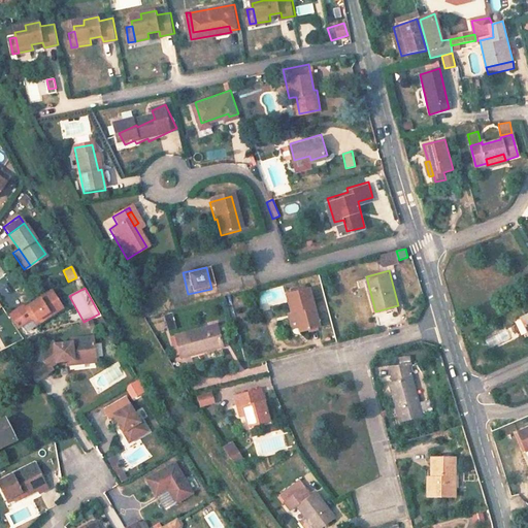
[(321,327),(309,290),(288,295),(293,315),(296,314),(301,333),(321,327)]
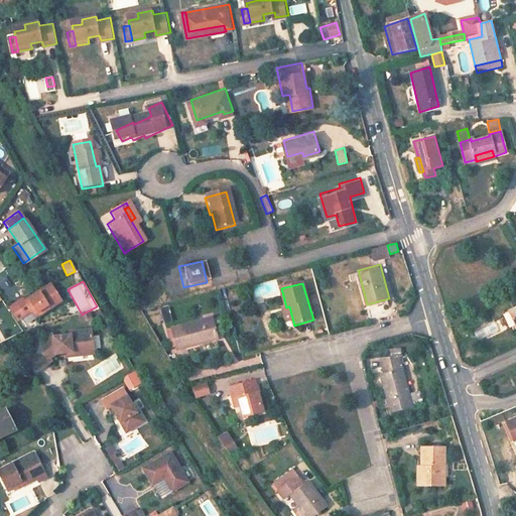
[(33,319),(60,304),(52,287),(24,302),(23,301),(15,306),(16,306),(10,310),(11,312),(17,321),(23,318),(24,320),(31,315),(33,319)]
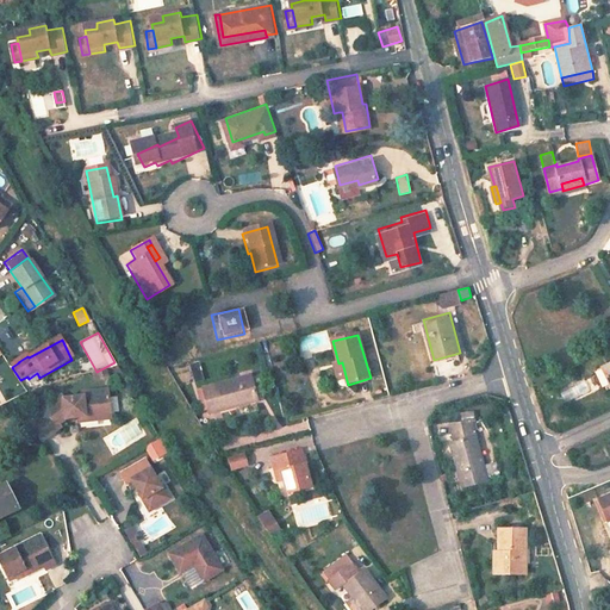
[(199,361),(191,363),(193,380),(201,378),(199,361)]
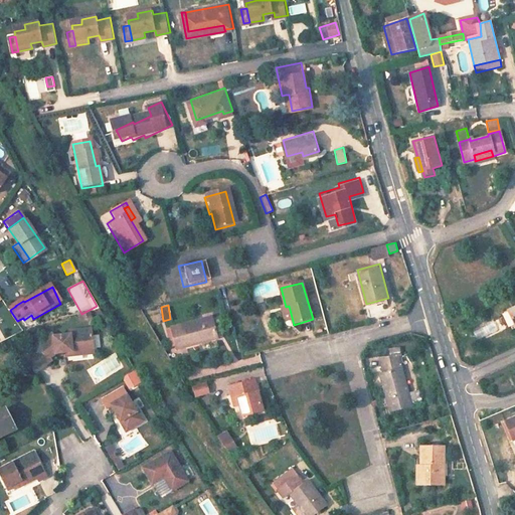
[(176,348),(215,337),(210,316),(170,327),(165,328),(171,345),(175,344),(176,348)]
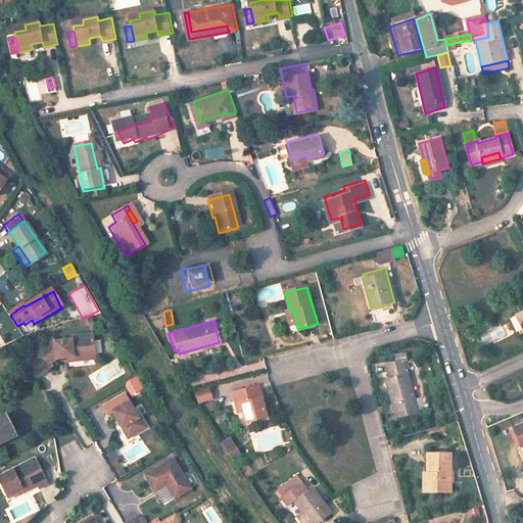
[(21,362),(34,376),(49,361),(47,358),(51,353),(57,351),(77,347),(72,332),(51,339),(37,345),(21,362)]
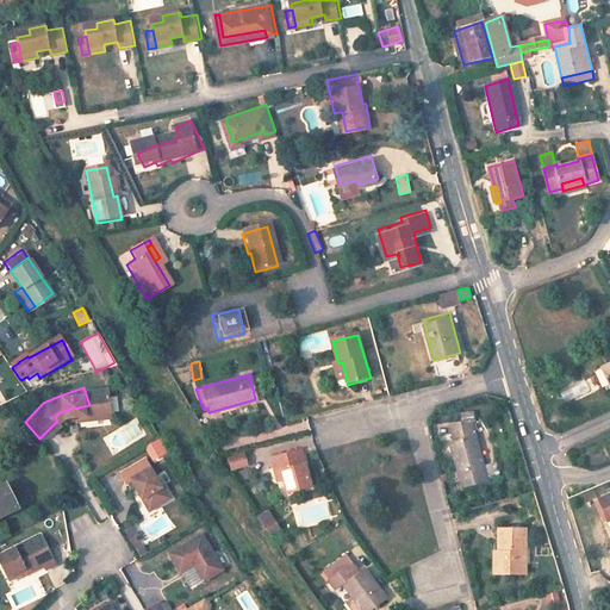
[(452,446),(464,487),(489,481),(478,440),(475,440),(471,423),(452,428),(456,444),(452,446)]
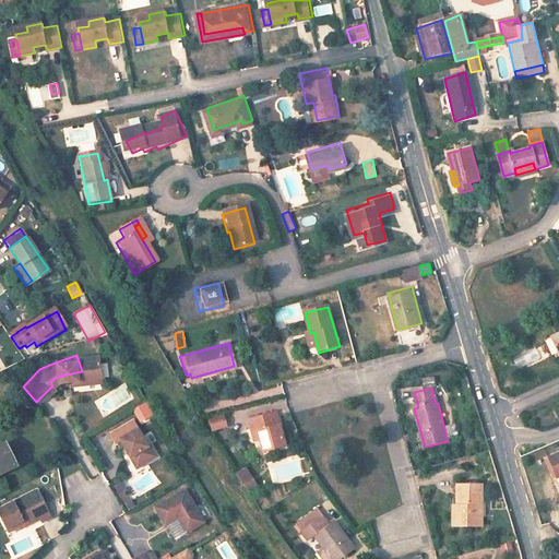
[(123,428),(134,447),(137,444),(143,455),(155,448),(149,437),(146,439),(132,413),(115,425),(119,432),(123,428)]
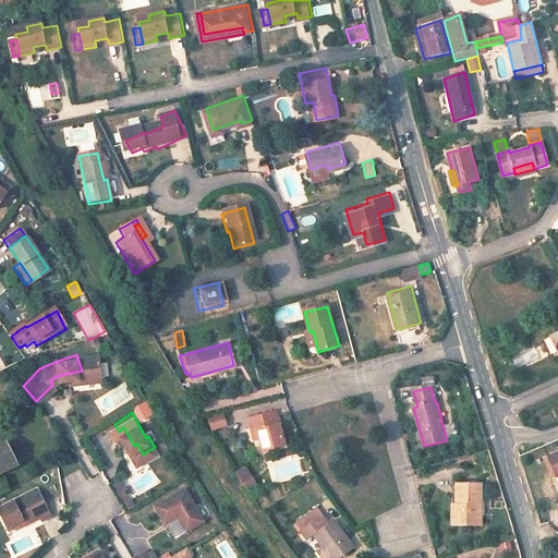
[(259,436),(263,450),(286,445),(277,412),(250,419),(252,431),(258,429),(259,436)]
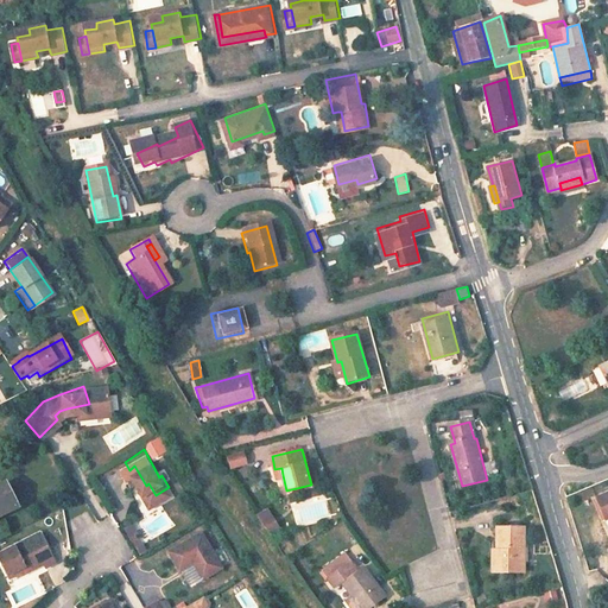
[(244,451),(228,455),(230,467),(246,462),(244,451)]
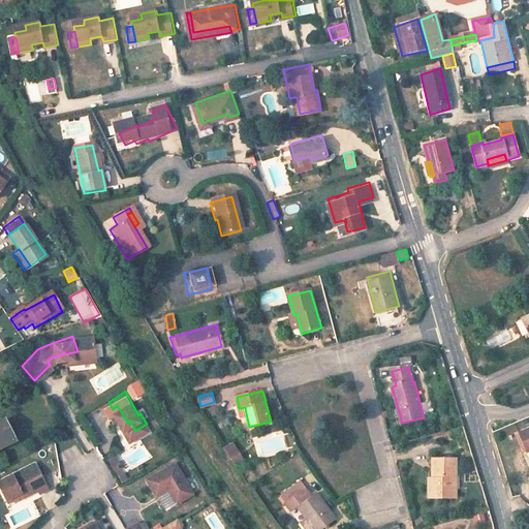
[(1,417),(0,417),(0,444),(11,438),(1,417)]
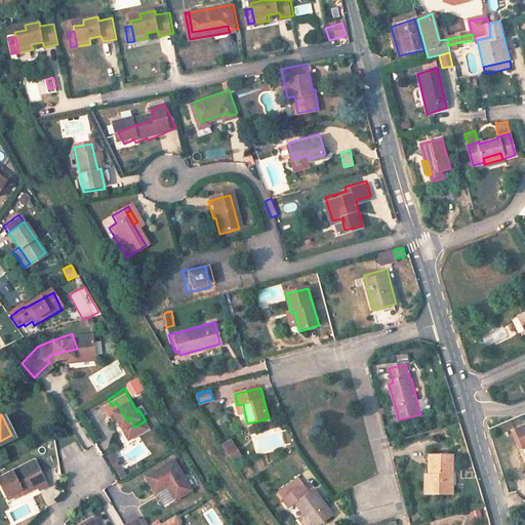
[(524,425),(516,429),(523,447),(524,446),(524,425)]
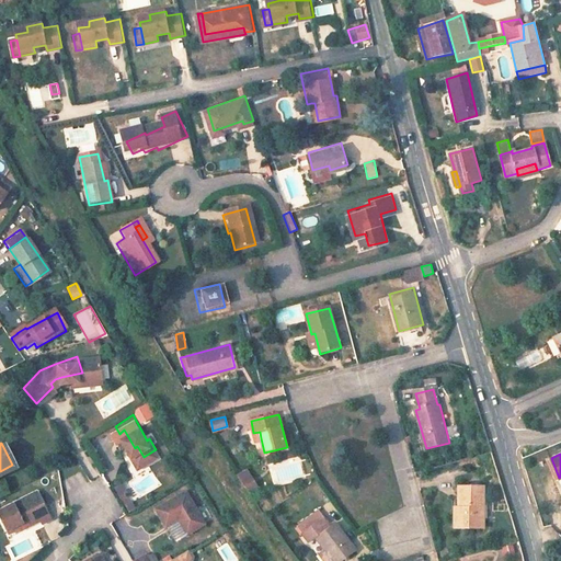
[(249,477),(244,470),(237,474),(241,482),(249,477)]
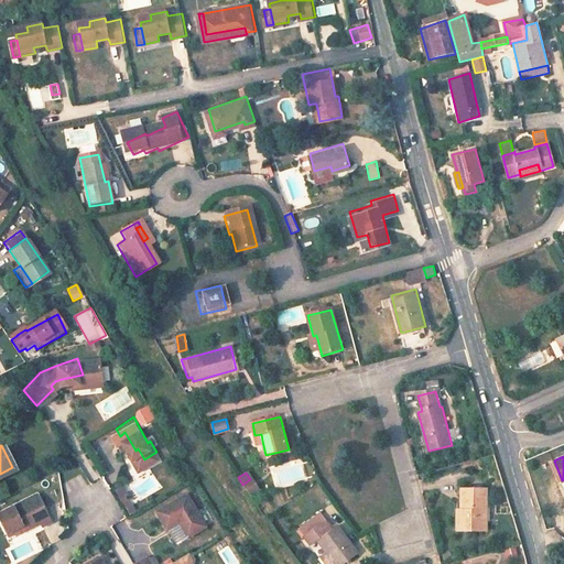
[(250,479),(242,485),(250,498),(259,492),(250,479)]
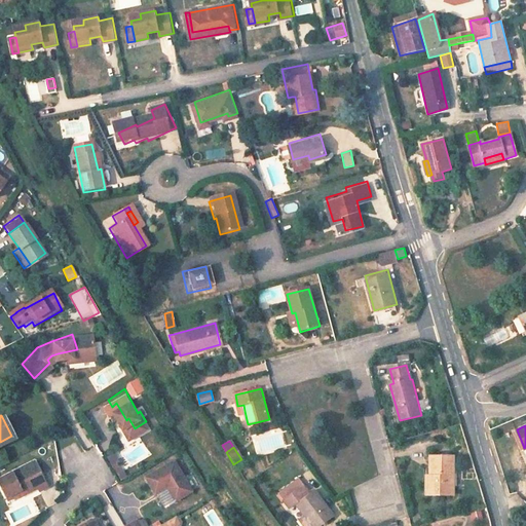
[(112,448),(105,452),(111,462),(117,458),(112,448)]
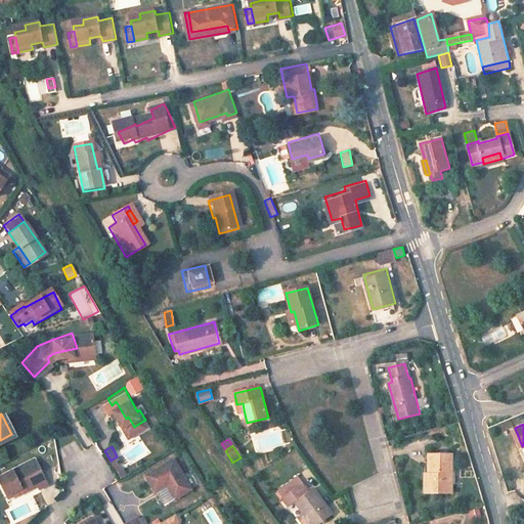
[(34,453),(0,472),(0,477),(6,488),(17,482),(19,486),(27,482),(29,485),(38,480),(40,485),(49,479),(34,453)]
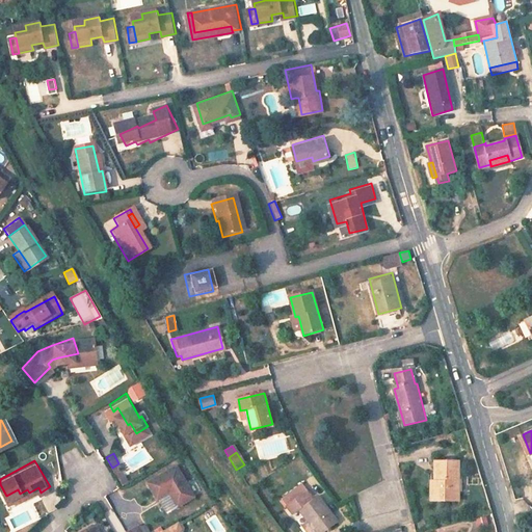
[(118,463),(112,468),(121,481),(127,477),(118,463)]
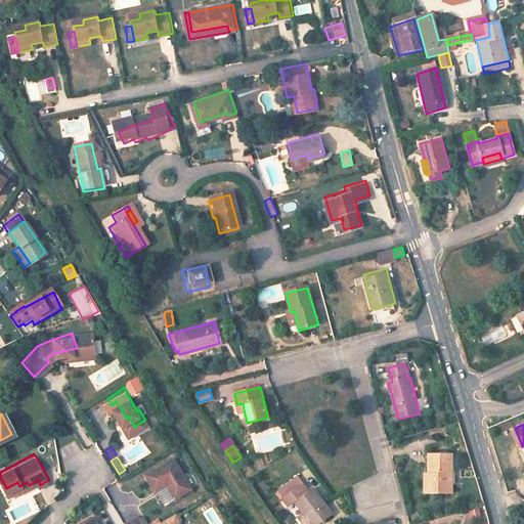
[(449,495),(450,456),(428,456),(427,470),(425,470),(424,495),(449,495)]
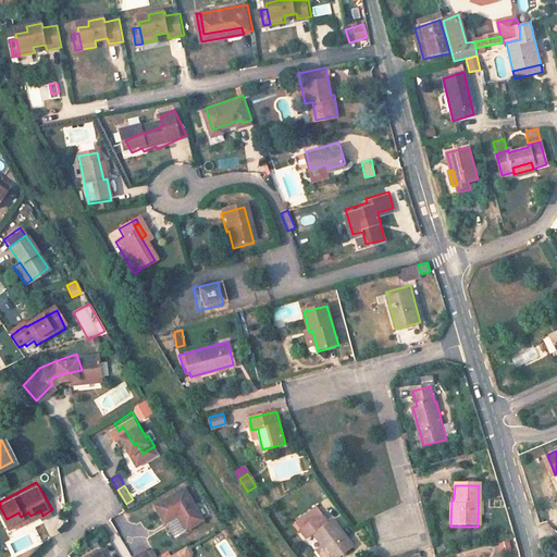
[(180,486),(149,506),(160,523),(173,514),(182,528),(199,517),(180,486)]
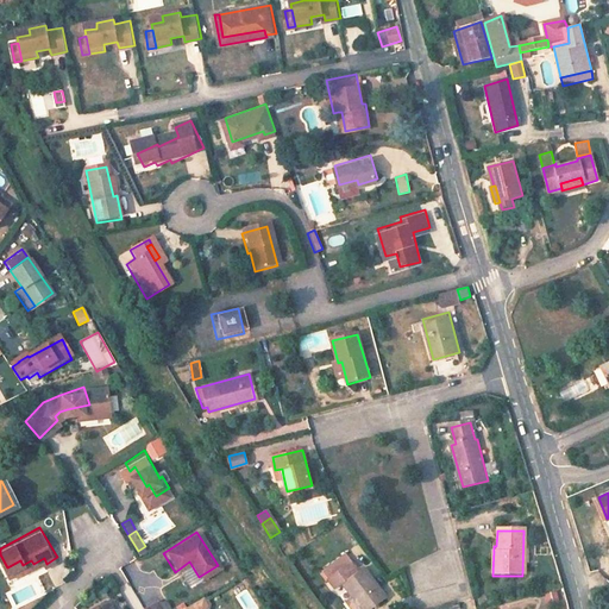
[(338,588),(343,584),(362,608),(371,608),(385,600),(363,570),(358,573),(345,557),(325,571),(338,588)]
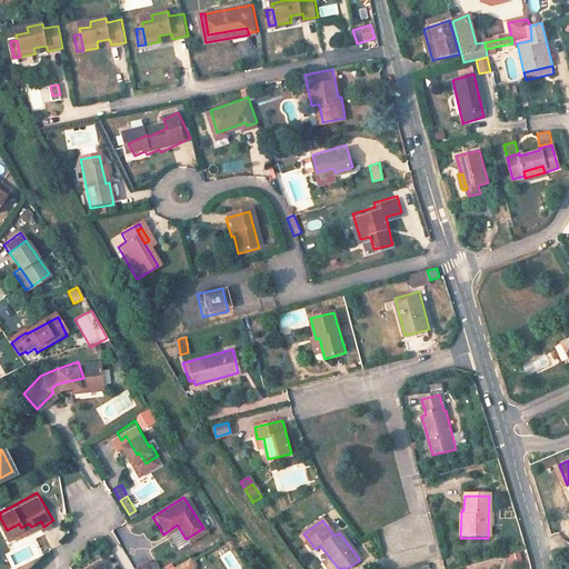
[(519,552),(508,556),(511,565),(522,561),(519,552)]
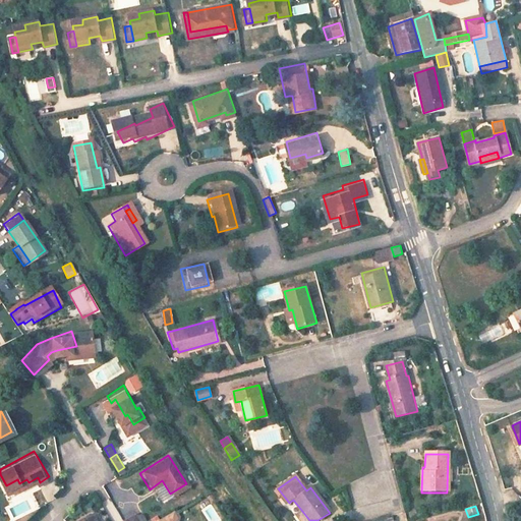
[(172,507),(148,520),(169,520),(176,517),(176,514),(172,507)]
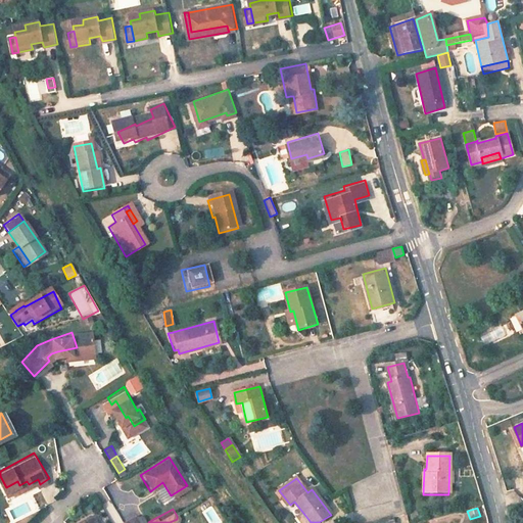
[(141,522),(135,512),(124,519),(126,522),(141,522)]
